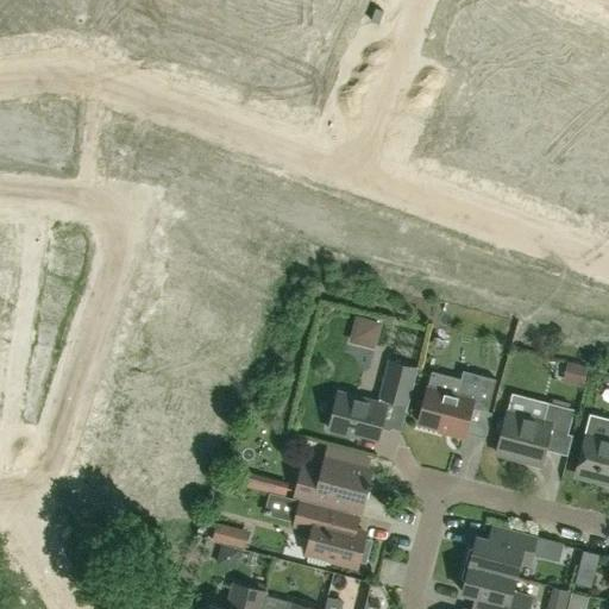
[(58,0),(5,0),(10,32),(43,27),(41,10),(58,7),(58,0)]
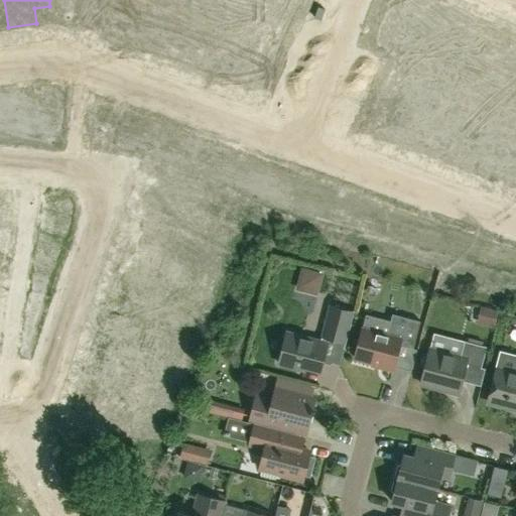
[(105,0),(93,35),(120,44),(125,30),(138,35),(151,0),(105,0)]
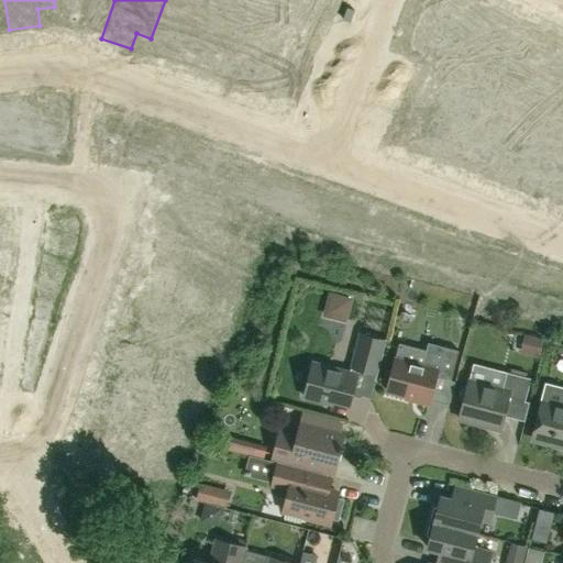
[(408,0),(404,11),(420,19),(426,10),(448,20),(449,17),(456,0),(408,0)]
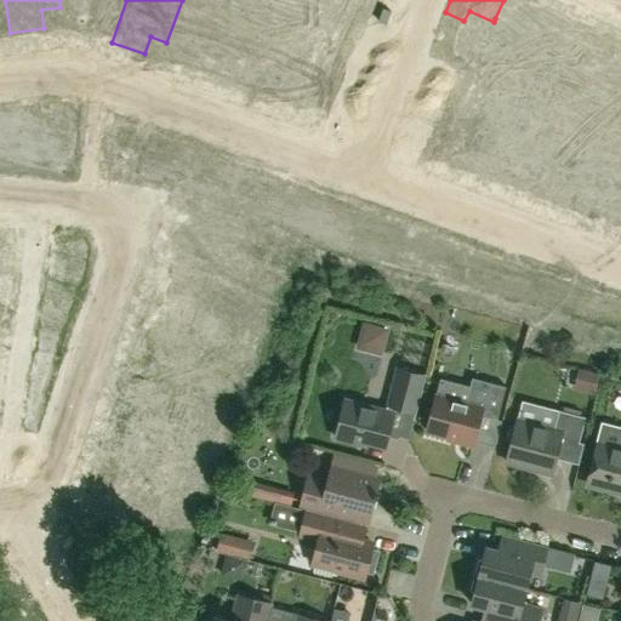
[(503,0),(494,22),(518,34),(513,45),(533,55),(546,26),(533,20),(542,0),(503,0)]
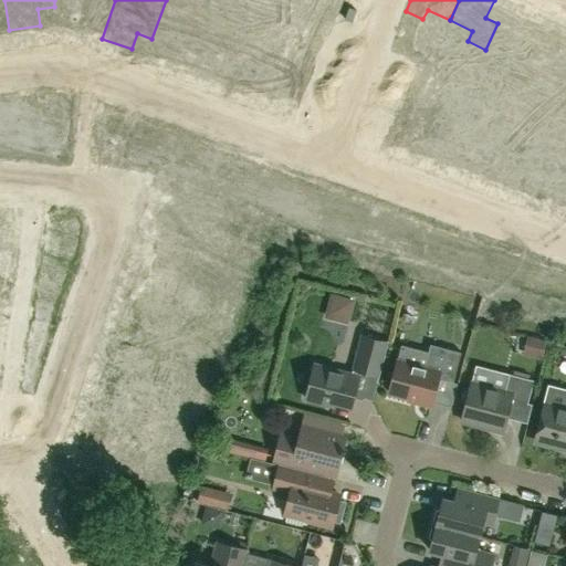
[(173,6),(160,40),(178,46),(173,64),(296,109),(312,64),(317,66),(326,40),(314,35),(305,60),(242,37),(243,32),(173,6)]
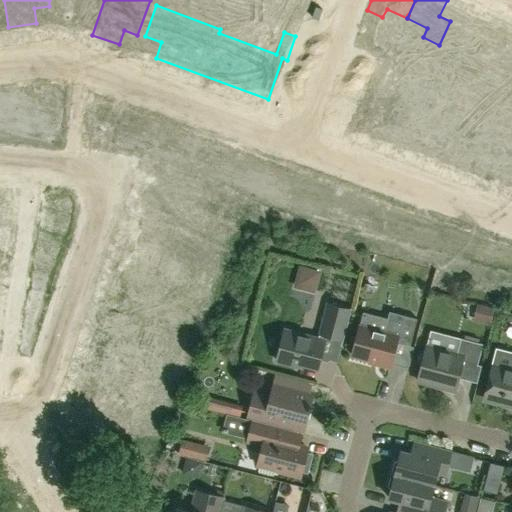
[(445,32),(434,54),(448,60),(450,57),(473,68),(475,64),(477,59),(478,57),(481,52),(483,46),(485,44),(485,43),(486,40),(496,21),(482,14),(480,18),(469,13),(457,38),(445,32)]
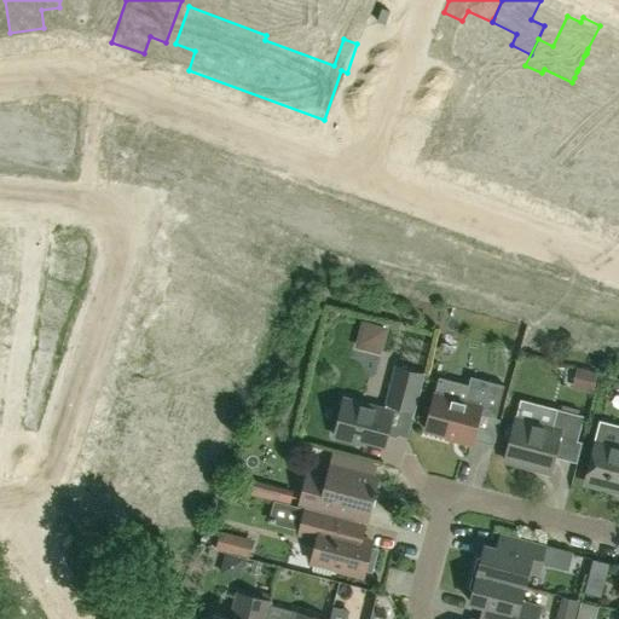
[(574,77),(572,82),(597,94),(595,99),(612,108),(618,92),(618,77),(609,74),(618,53),(618,41),(612,38),(614,33),(600,25),(588,48),(586,52),(586,53),(584,56),(582,63),(578,69),(577,71),(574,77)]
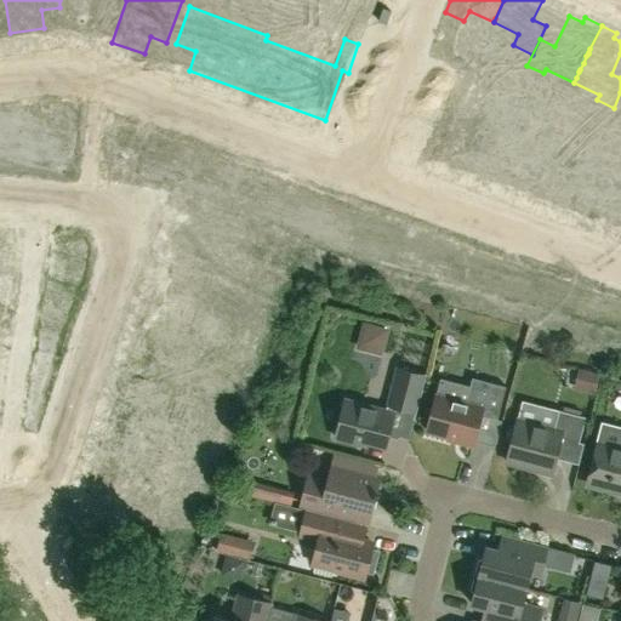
[(445,90),(434,121),(448,126),(436,160),(440,163),(439,166),(457,174),(459,169),(465,171),(485,117),(467,109),(471,100),(445,90)]
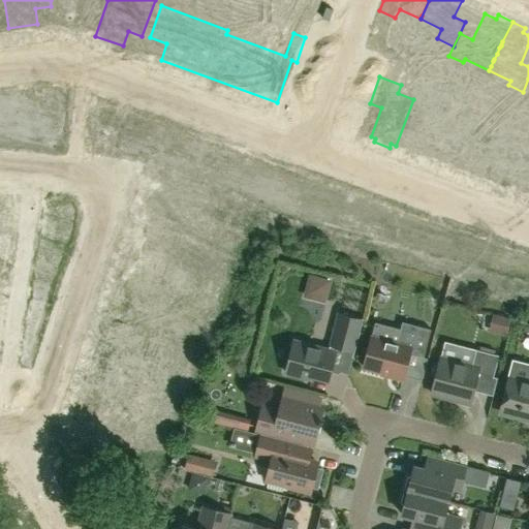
[(413,99),(396,146),(401,148),(400,151),(415,157),(416,153),(422,155),(432,126),(443,130),(449,114),(453,103),(432,96),(429,104),(413,99)]
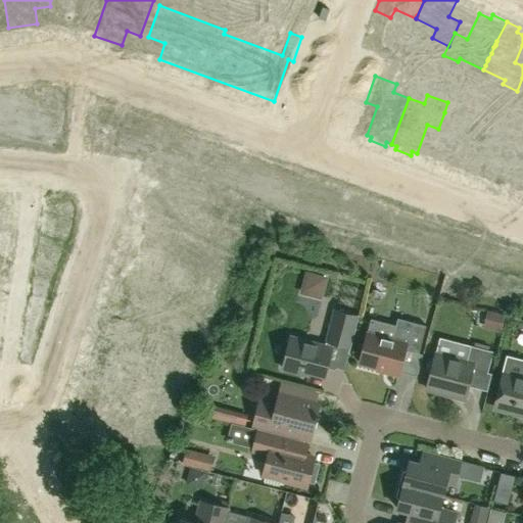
[(438,129),(435,138),(446,142),(439,161),(465,171),(478,134),(453,125),(456,117),(444,112),(438,129)]
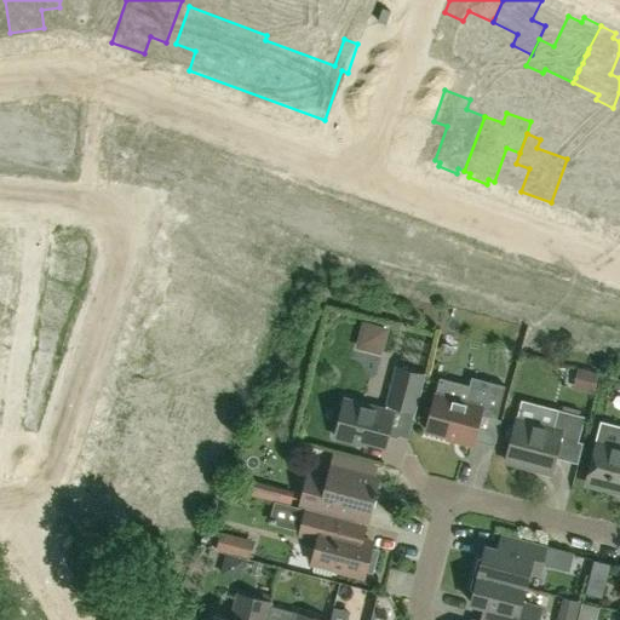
[(567,159),(551,202),(580,213),(589,190),(602,195),(610,173),(613,165),(600,160),(596,170),(567,159)]
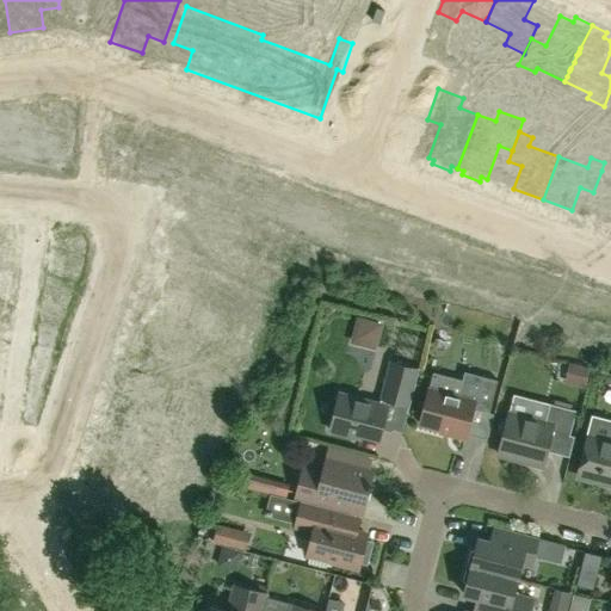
[(593,192),(591,198),(610,205),(610,174),(609,174),(602,171),(593,192)]
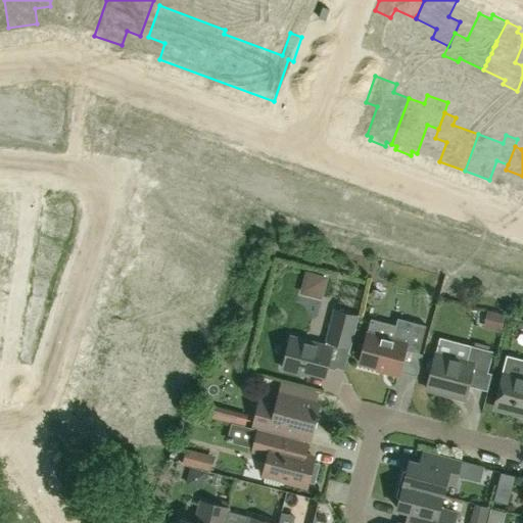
[(310,296),(329,298),(333,275),(313,272),(310,296)]
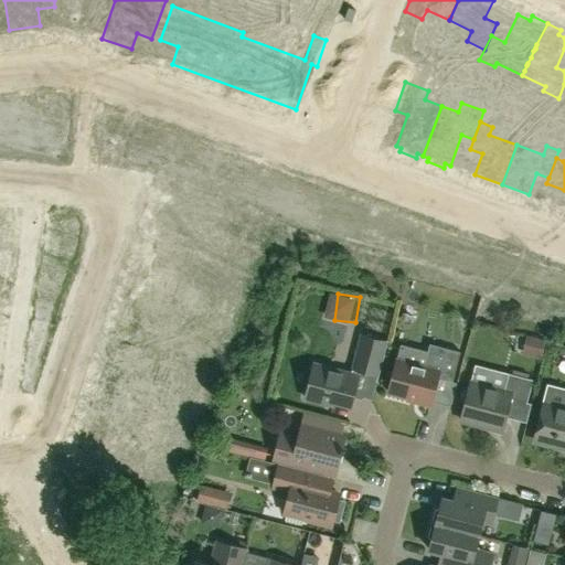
[(379,381),(385,354),(388,340),(362,333),(352,373),(315,363),(306,397),(326,403),(327,398),(352,405),(360,375),(379,381)]
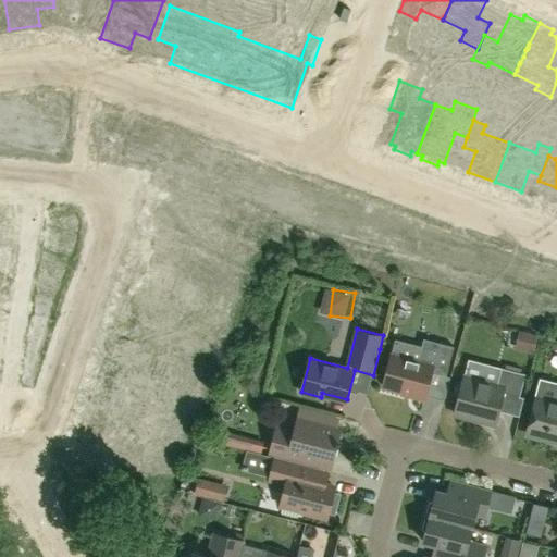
[(447,375),(455,346),(440,343),(437,350),(422,346),(419,361),(392,354),(388,368),(384,367),(381,381),(384,382),(383,386),(425,397),(432,372),(447,375)]
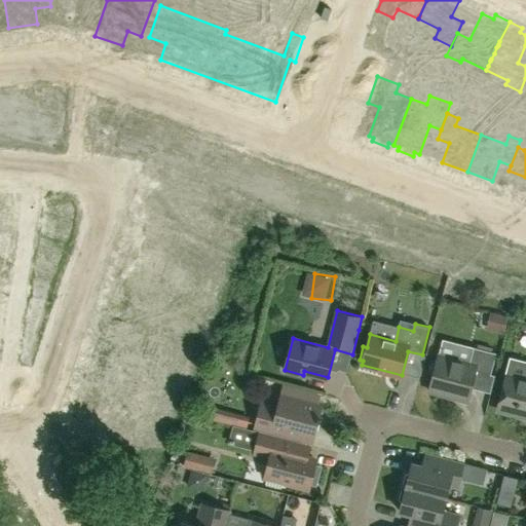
[(491,375),(497,353),(475,347),(471,364),(439,355),(429,390),(468,401),(476,371),(491,375)]
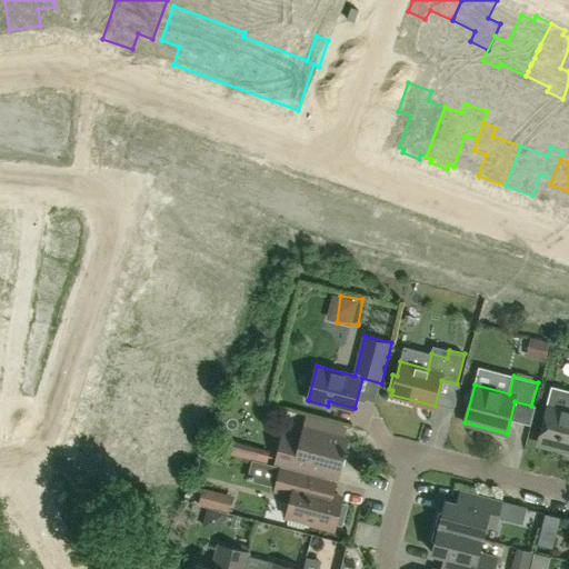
[(568,411),(548,407),(539,442),(543,443),(546,447),(555,449),(559,447),(568,449),(568,411)]
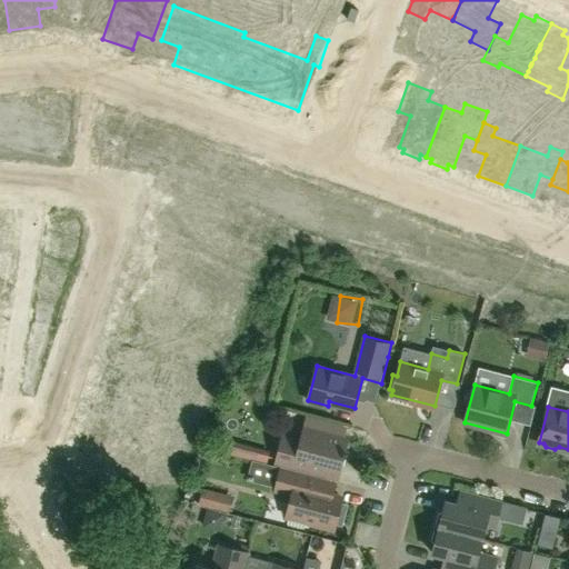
[(338,477),(349,437),(306,426),(301,441),(283,437),(277,460),(338,477)]
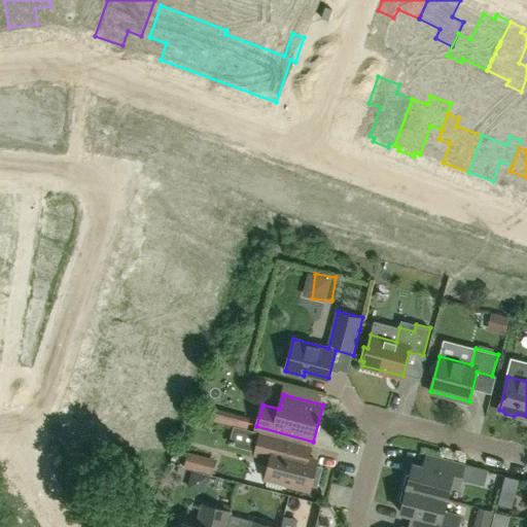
[(209,422),(253,428),(254,418),(210,412),(209,422)]
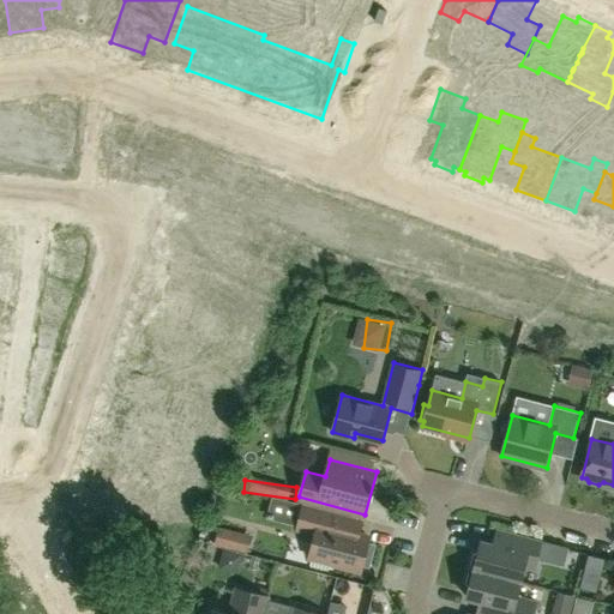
[(367,543),(369,536),(357,534),(362,518),(305,504),(298,529),(317,534),(311,557),(313,558),(311,565),(329,570),(330,561),(360,570),(362,564),(368,565),(374,546),(367,543)]
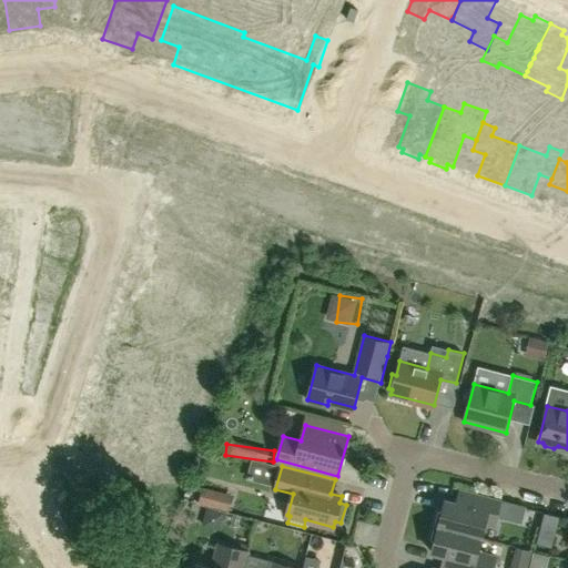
[(229,511),(233,495),(202,487),(199,503),(229,511)]
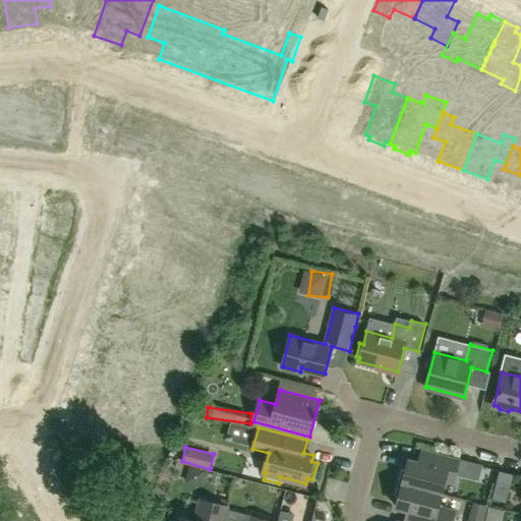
[(471,471),(473,463),(431,453),(420,450),(417,461),(409,459),(406,468),(405,468),(401,469),(398,481),(442,494),(445,481),(454,484),(456,473),(458,467),(471,471)]
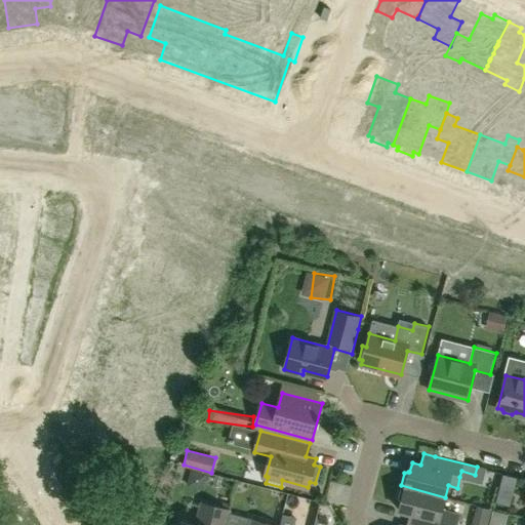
[(455,524),(458,515),(442,511),(445,497),(401,485),(398,497),(400,500),(402,501),(400,511),(409,513),(406,524),(455,524)]
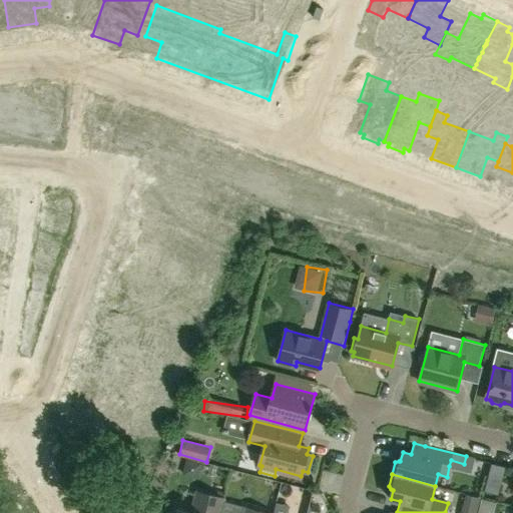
[(323,493),(313,490),(307,512),(327,512),(330,505),(323,493)]
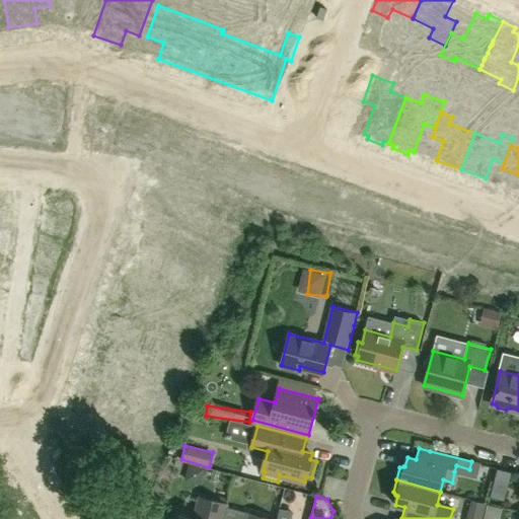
[(222,518),(226,504),(200,497),(194,518),(181,515),(180,518),(222,518)]
